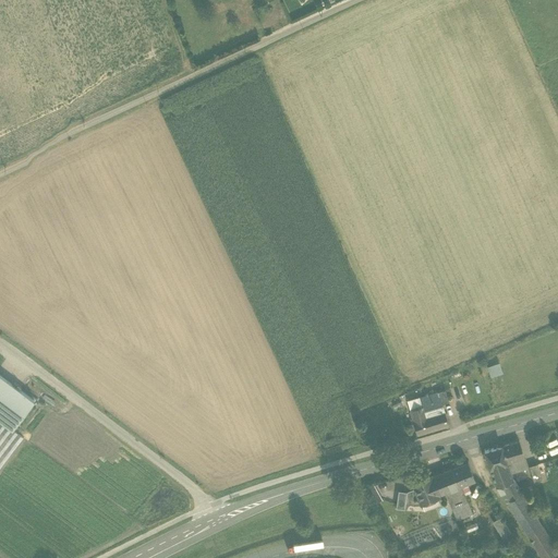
[(488,366),(492,376),(505,372),(500,362),(488,366)]
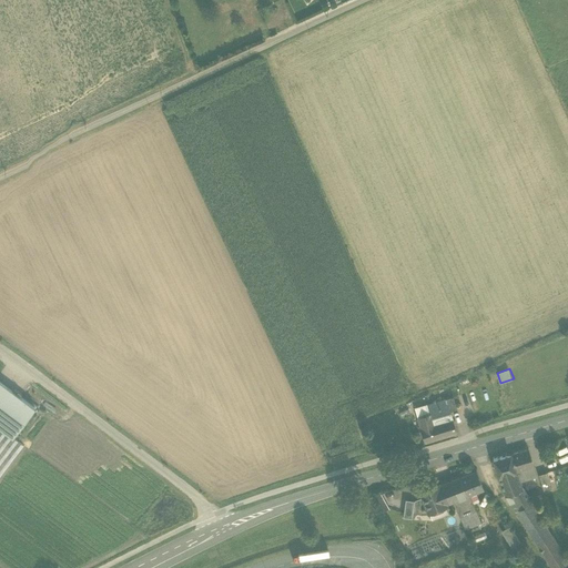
[(34,408),(0,382),(0,427),(12,437),(34,408)]
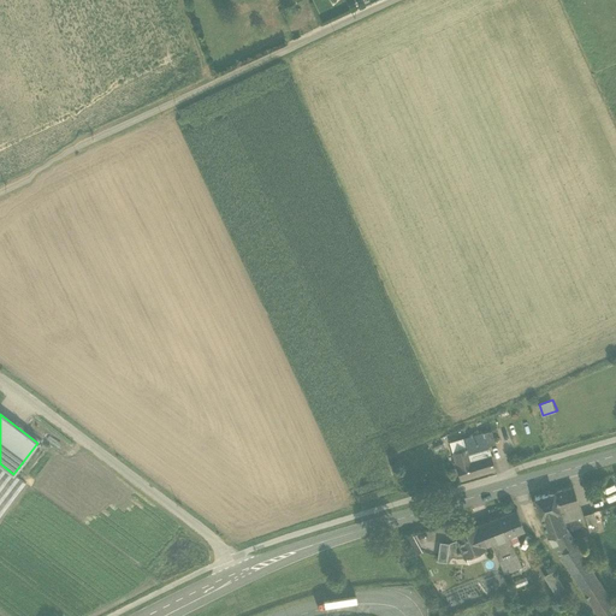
[(491,431),(483,433),(486,446),(487,446),(495,444),(491,431)]
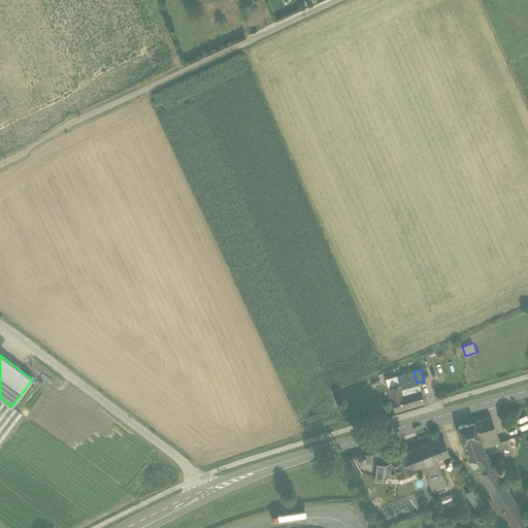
[(413,371),(385,380),(395,411),(424,402),(418,383),(417,383),(414,371),(413,371)]
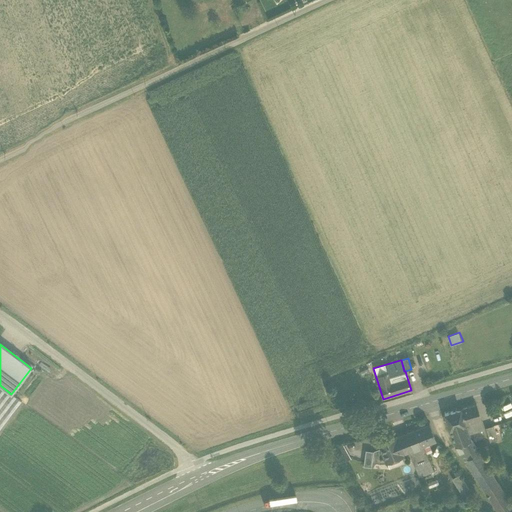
[(0,385),(0,429),(21,402),(11,394),(0,385)]
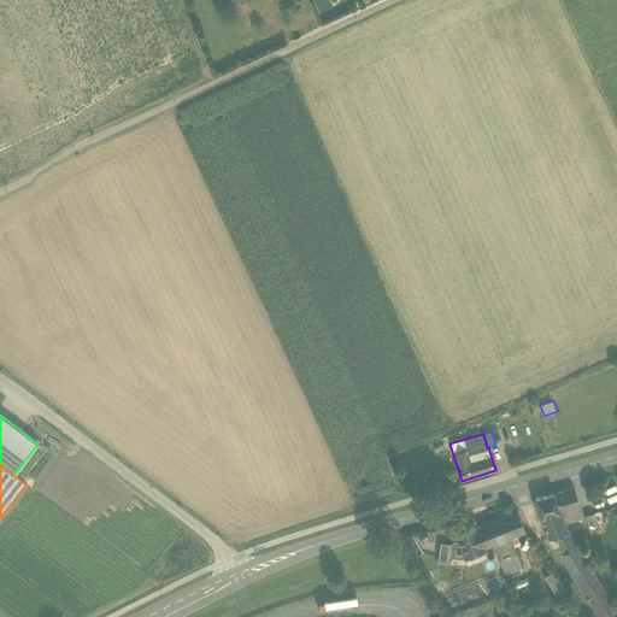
[(574,487),(554,493),(559,512),(560,512),(564,523),(582,517),(574,487)]
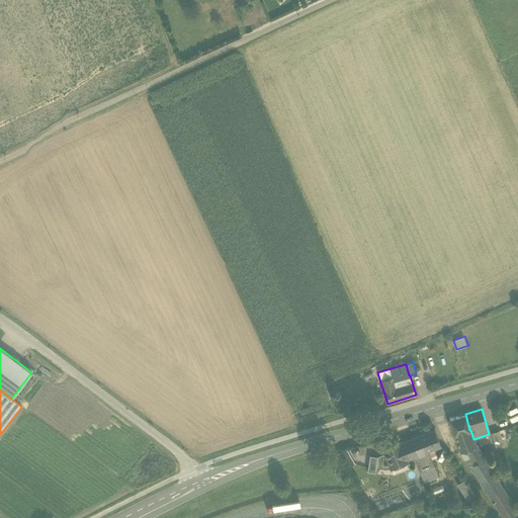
[(465,414),(449,419),(454,435),(460,451),(477,445),(476,445),(473,439),(470,430),(469,430),(465,414)]
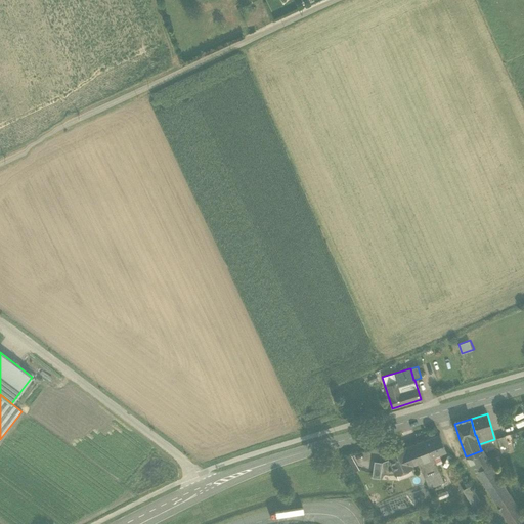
[(404,447),(404,448),(410,466),(411,466),(419,463),(424,477),(439,471),(433,456),(446,451),(439,434),(404,447)]
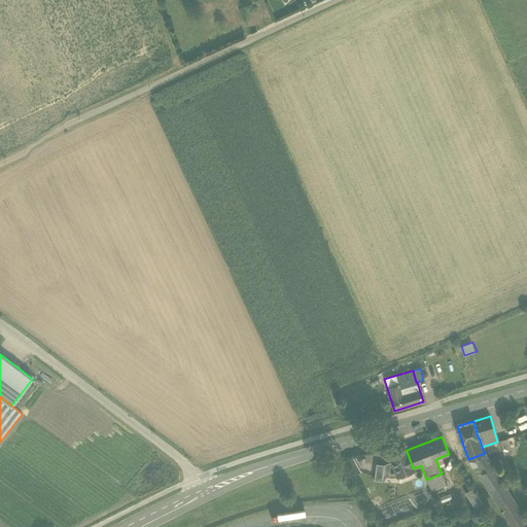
[(507,438),(499,441),(503,455),(512,453),(507,438)]
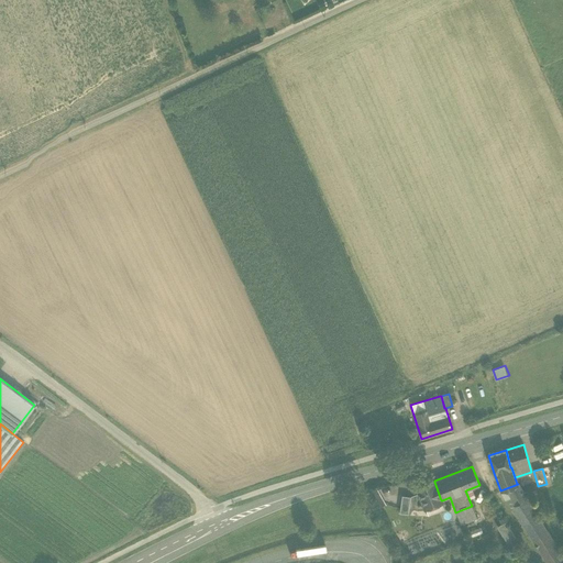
[(429,484),(422,486),(420,485),(416,487),(424,508),(442,501),(442,500),(441,500),(434,482),(434,481),(430,482),(429,484)]
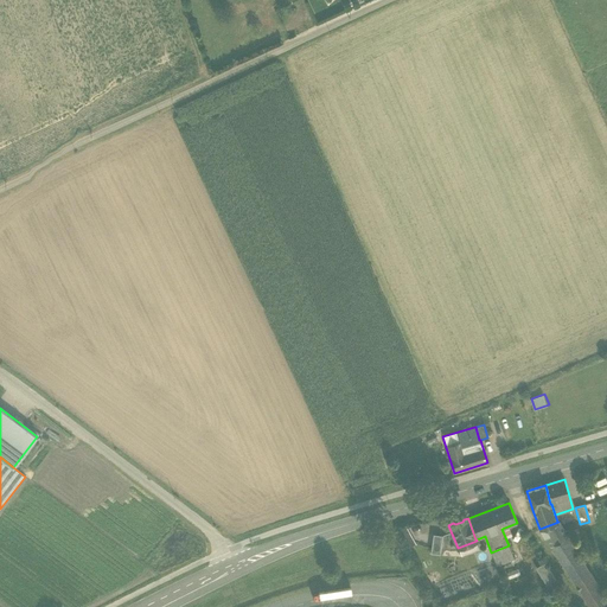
[(558,522),(540,529),(550,545),(551,545),(567,535),(558,522)]
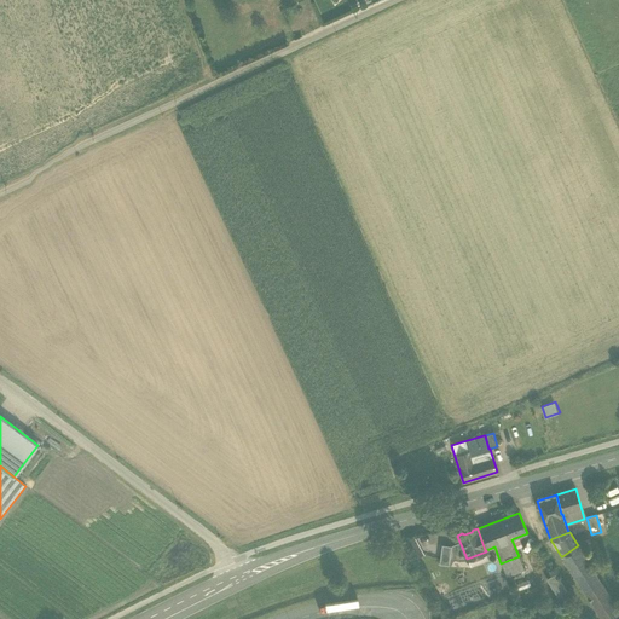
[(451,547),(441,544),(439,563),(449,565),(451,547)]
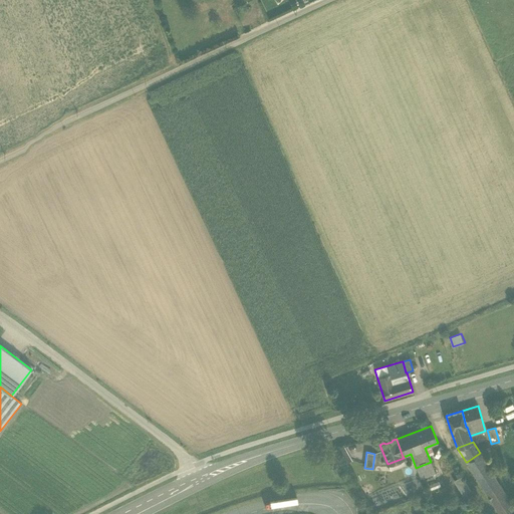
[(480,453),(467,462),(474,473),(487,465),(480,453)]
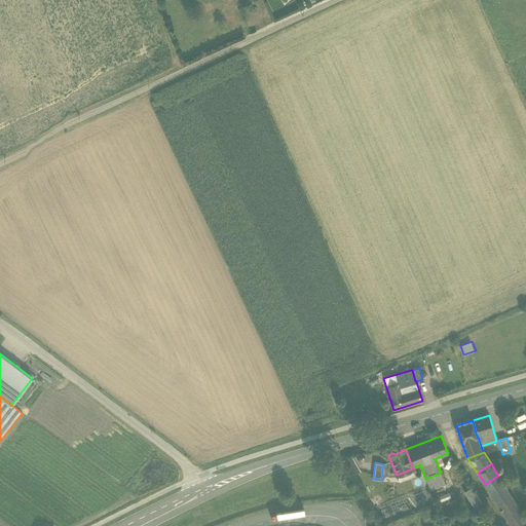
[(441,473),(425,479),(430,490),(445,484),(441,473)]
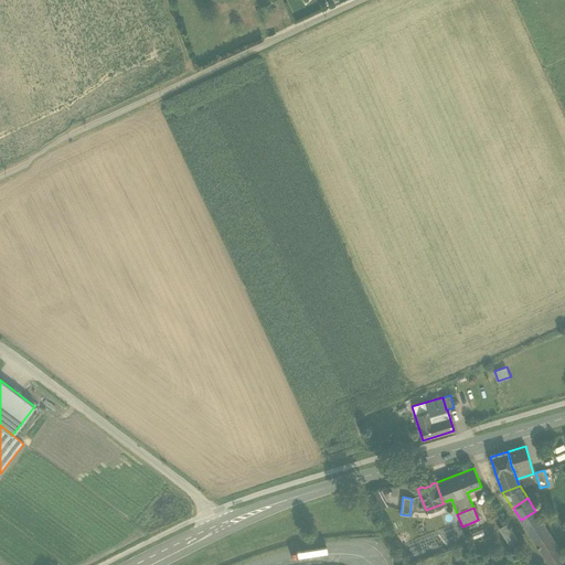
[(564,557),(535,511),(521,520),(548,564),(554,564),(564,558),(564,557)]
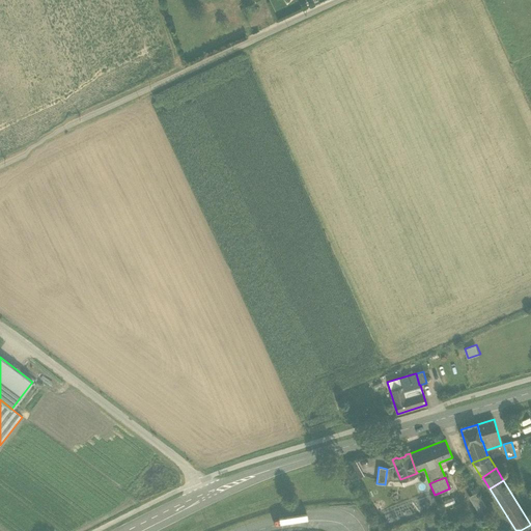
[(477,492),(468,497),(479,514),(487,509),(477,492)]
